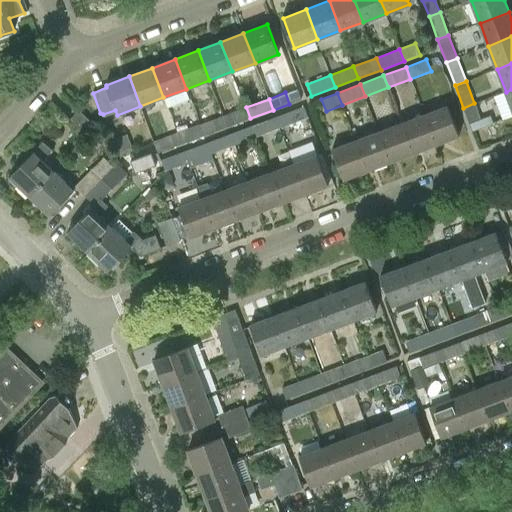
[(485,100),(475,104),(474,103),(463,108),(472,130),(494,122),(485,100)]
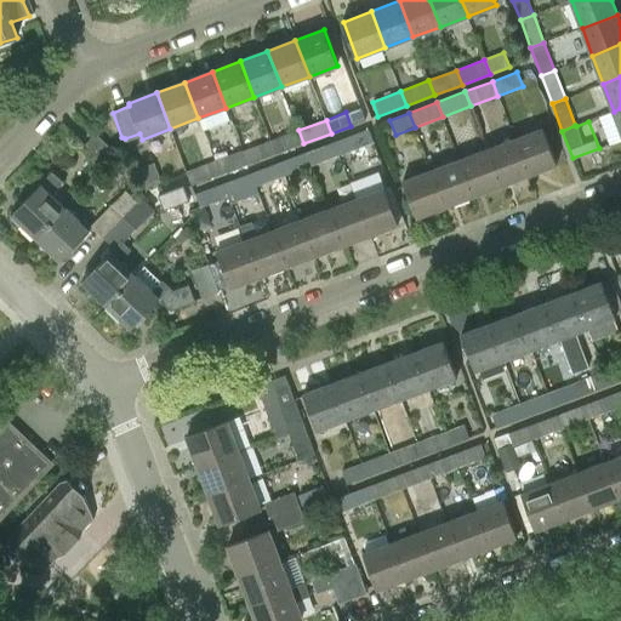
[(516,140),(529,176),(557,165),(543,129),(516,140)]
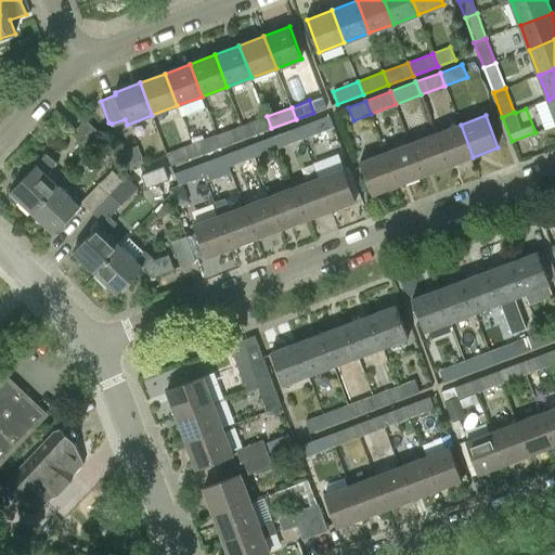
[(271,128),(267,116),(242,126),(246,138),(271,128)]
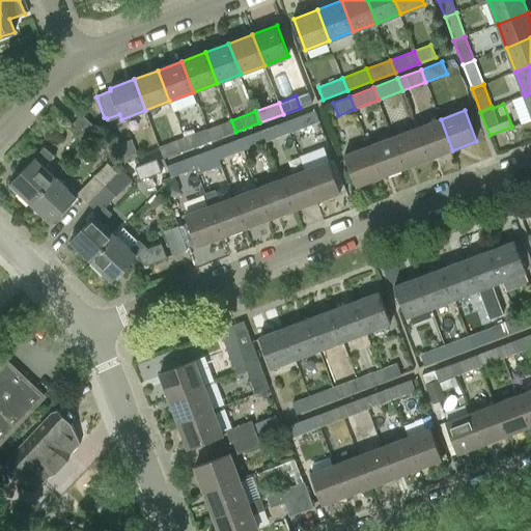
[(314,123),(310,112),(286,121),(290,133),(314,123)]
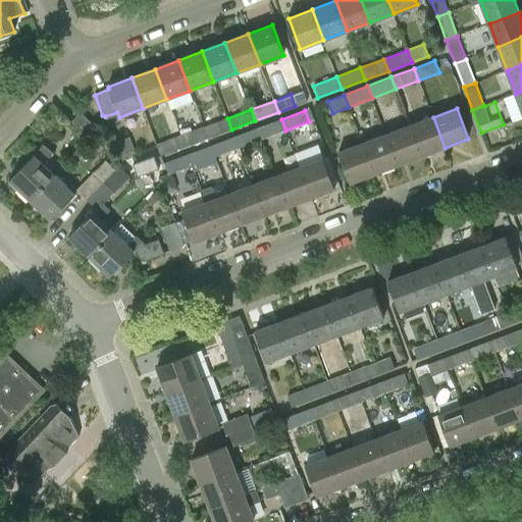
[(87,140),(97,129),(80,112),(69,123),(87,140)]
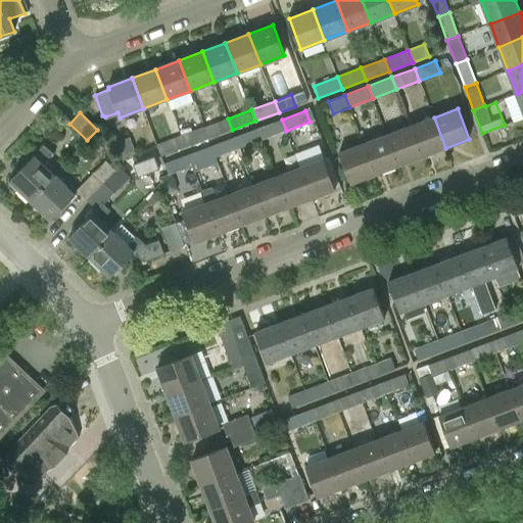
[(445,148),(434,117),(411,126),(422,156),(445,148)]
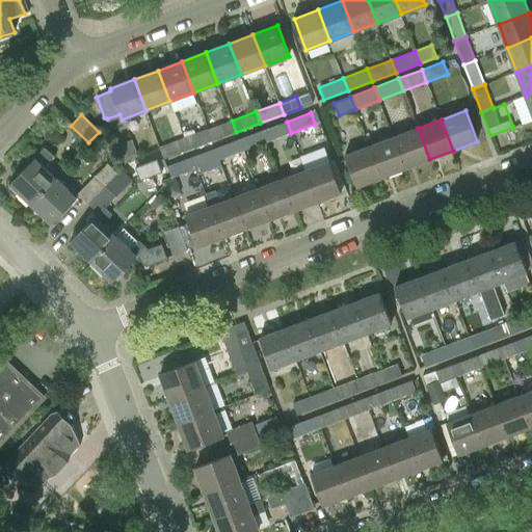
[(236,132),(232,121),(208,130),(212,141),(236,132)]
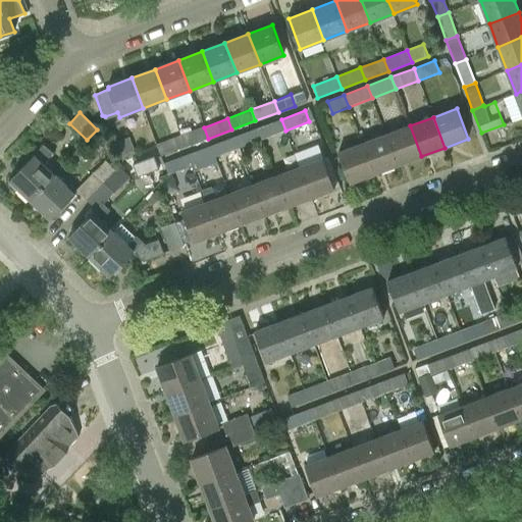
[(285,131),(281,119),(258,127),(262,140),(285,131)]
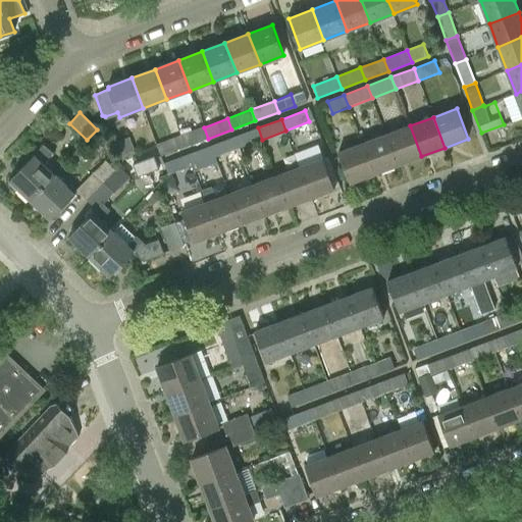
[(421,156),(410,125),(386,135),(398,165),(421,156)]
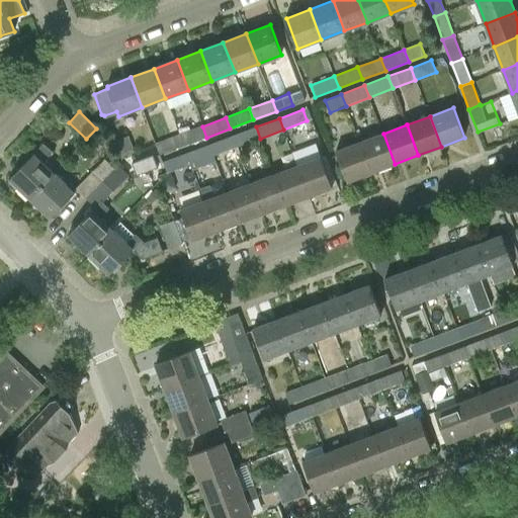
[(206,138),(202,126),(179,136),(183,146),(206,138)]
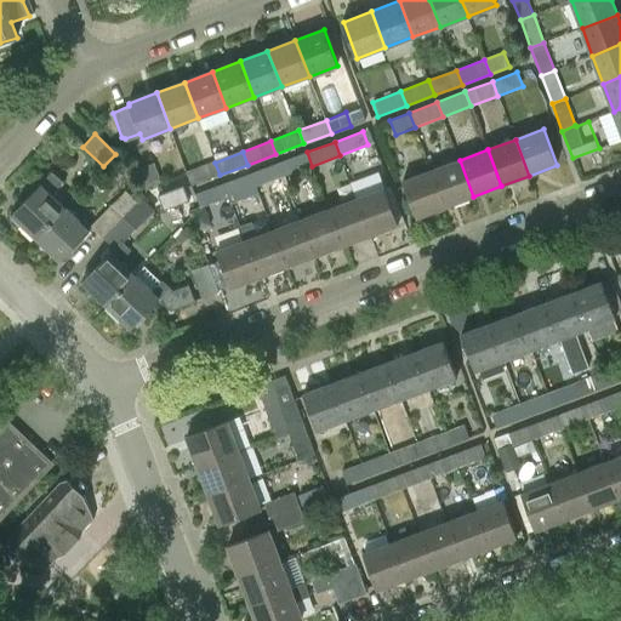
[(312,166),(307,152),(279,163),(284,176),(312,166)]
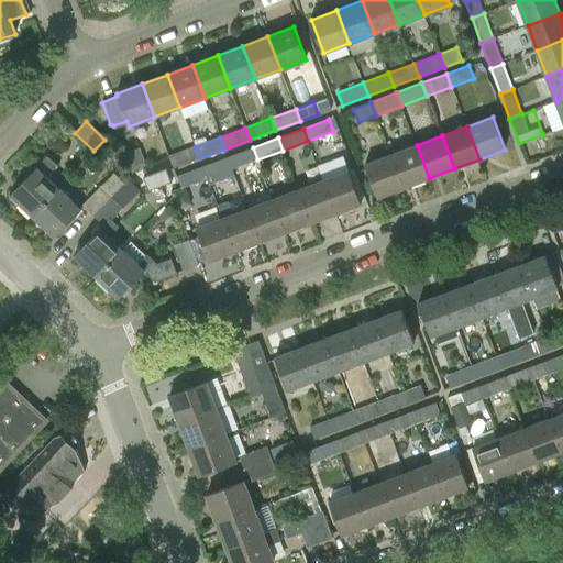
[(429,178),(417,145),(392,154),(404,187),(429,178)]
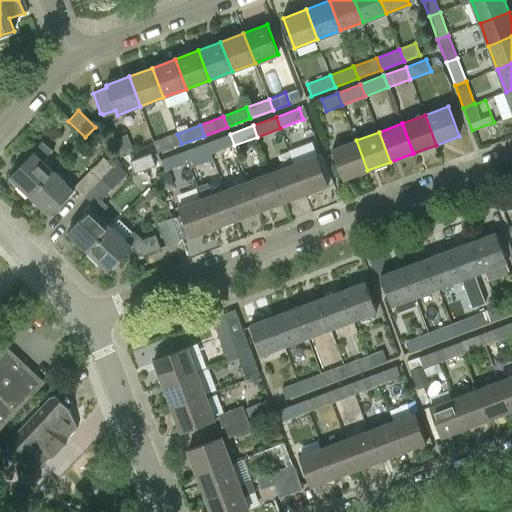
[(122,155),(133,151),(127,134),(115,139),(122,155)]
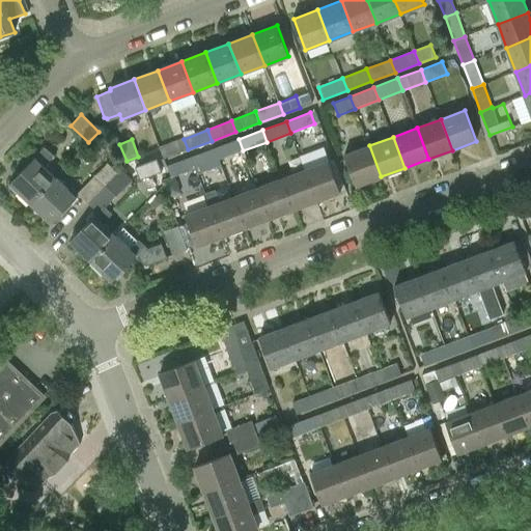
[(188,149),(184,139),(160,148),(164,159),(183,151),(188,149)]
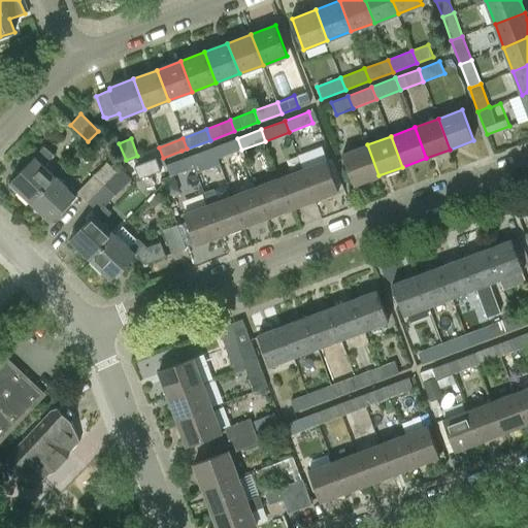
[(241,150),(237,138),(213,146),(218,159),(241,150)]
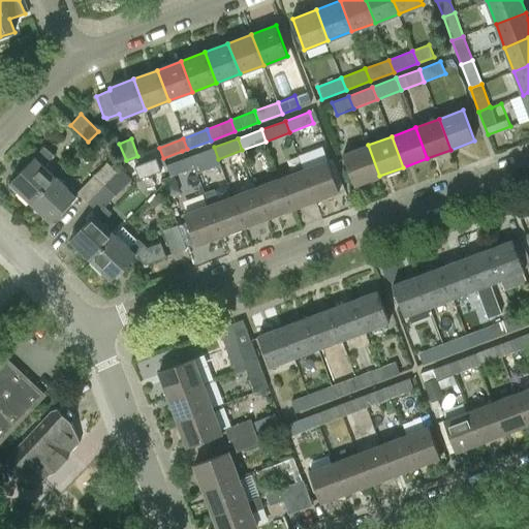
[(379,176),(368,145),(343,154),(354,185),(379,176)]
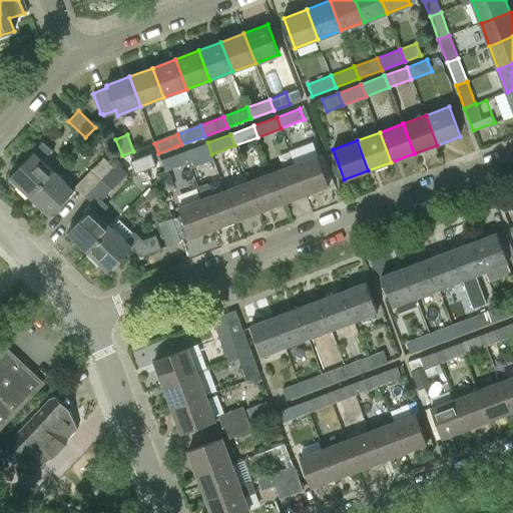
[(42,142),(33,152),(9,176),(29,196),(53,171),(42,160),(51,150),(42,142)]
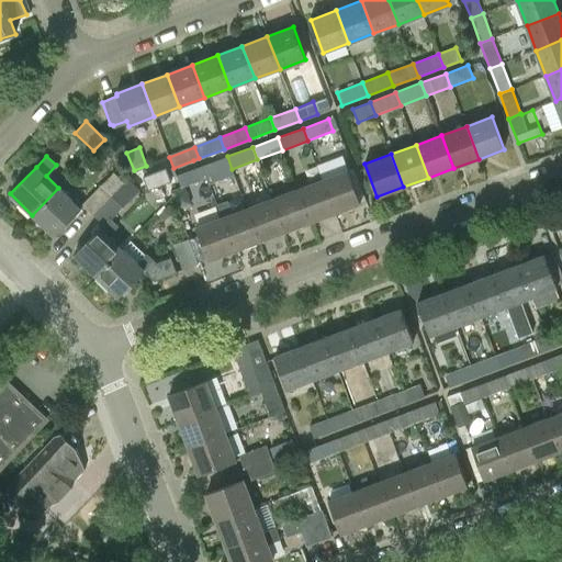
[(206,178),(209,184),(234,175),(232,169),(227,156),(202,166),(206,178)]
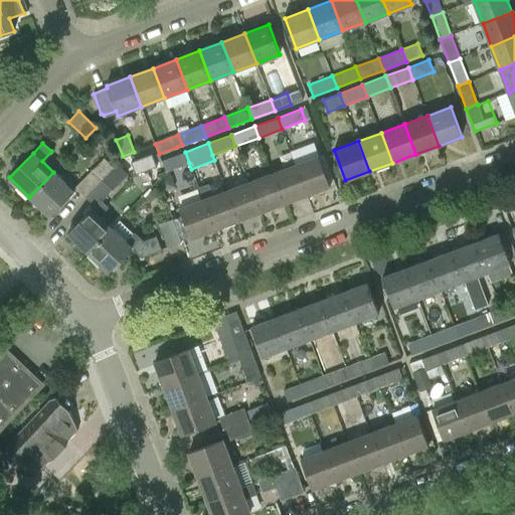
[(166,172),(189,163),(185,152),(179,154),(162,161),(166,172)]
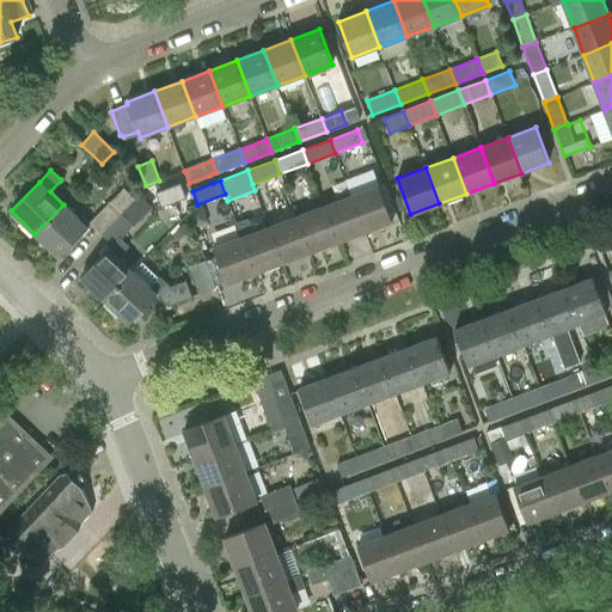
[(187,197),(181,183),(155,193),(161,208),(187,197)]
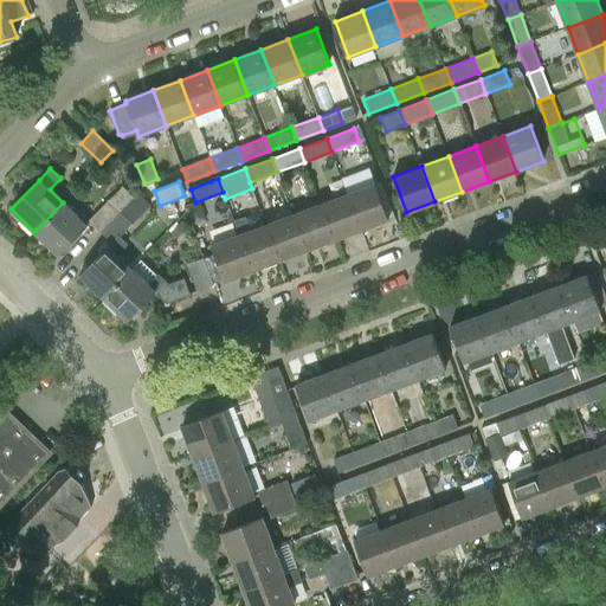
[(348,194),(361,230),(389,219),(375,184),(348,194)]
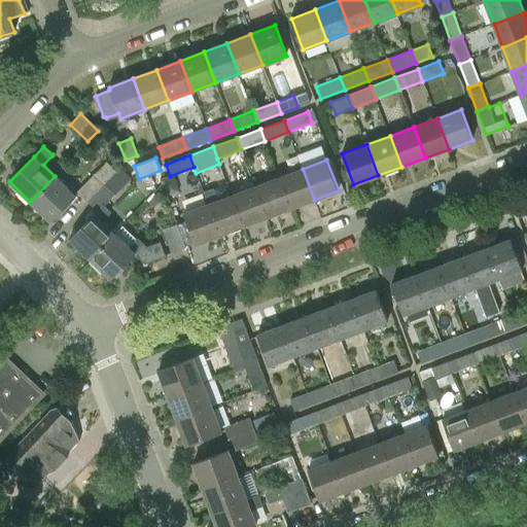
[(105,184),(112,176),(102,166),(77,191),(88,202),(105,183),(105,184)]
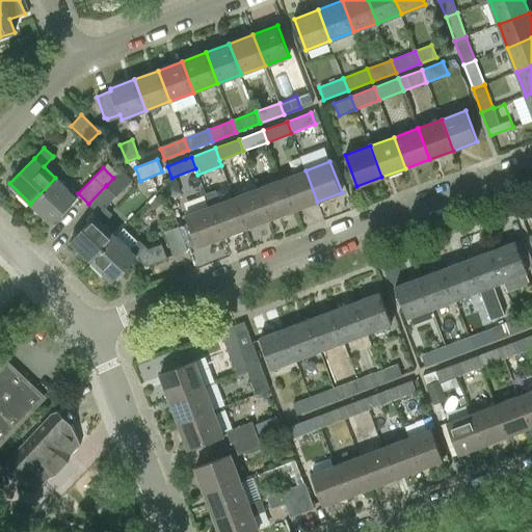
[(317,202),(306,170),(282,179),(293,211),(317,202)]
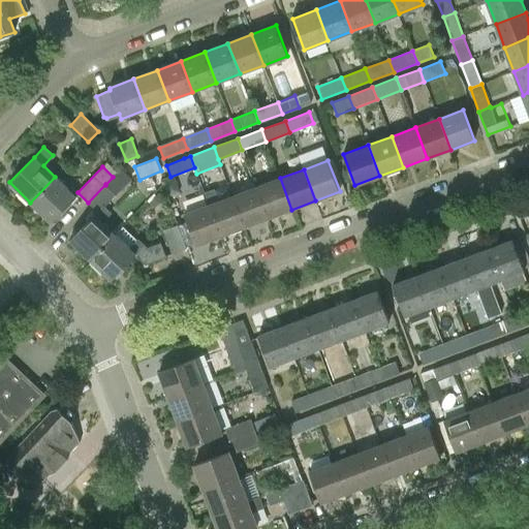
[(55,177),(30,203),(52,222),(76,196),(55,177)]
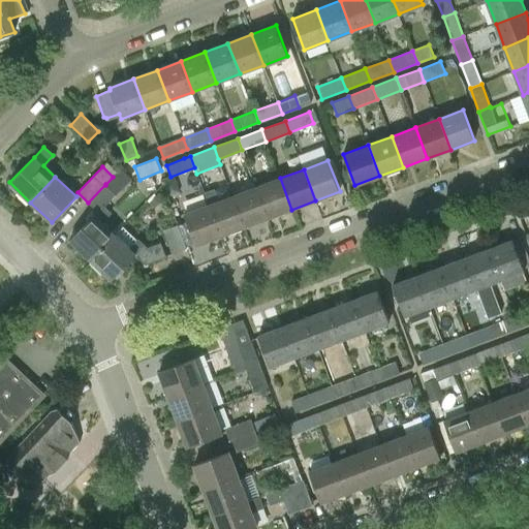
[(244,227),(268,218),(256,187),(252,177),(228,186),(232,196),(244,227)]
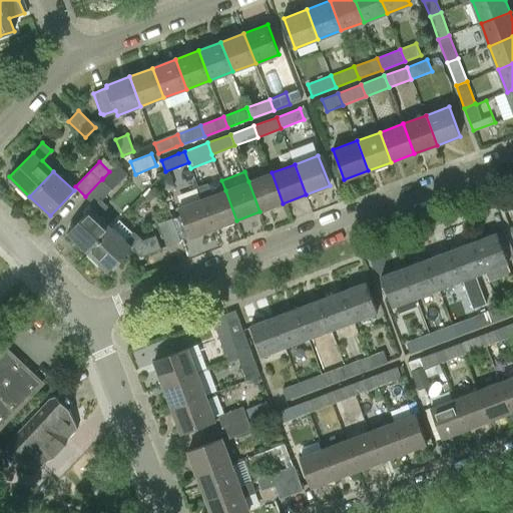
[(283,203),(272,172),(248,181),(260,211),(283,203)]
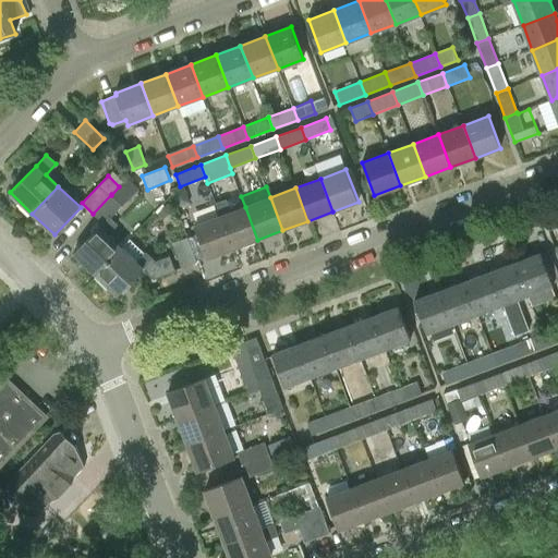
[(95,274),(121,246),(110,237),(117,225),(110,218),(122,205),(111,195),(111,194),(93,214),(102,222),(73,253),(95,274)]
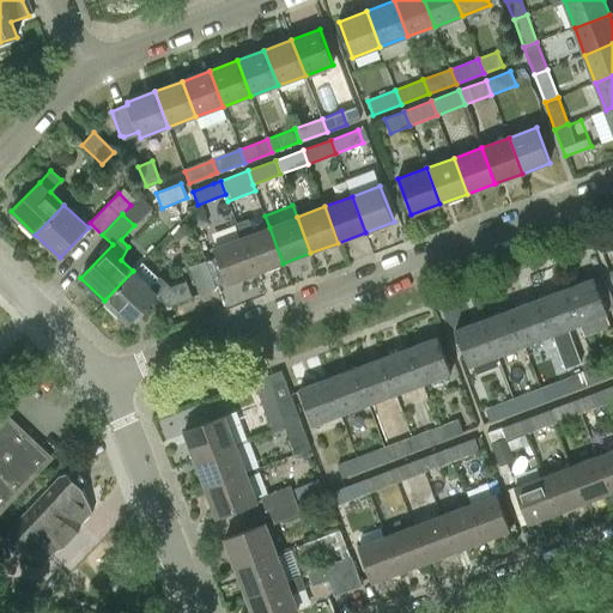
[(269,228),(254,232),(248,219),(236,223),(242,237),(255,274),(283,263),(269,228)]
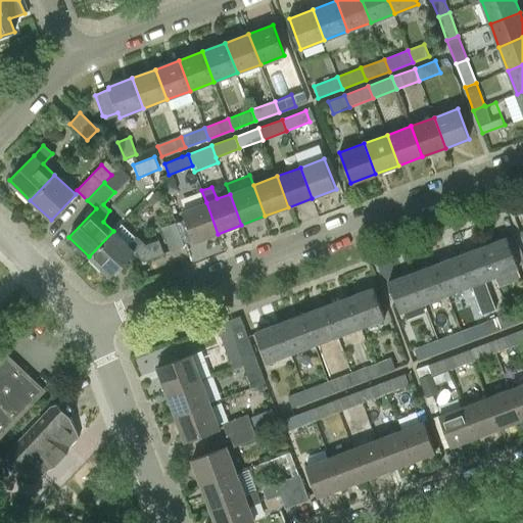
[(194,242),(218,234),(206,202),(182,211),(194,242)]
